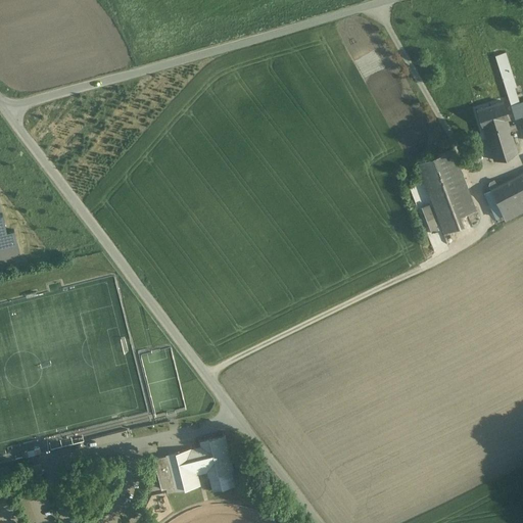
[(516,86),(505,50),(494,54),(515,115),(522,113),(522,100),(519,102),(514,86),(516,86)]
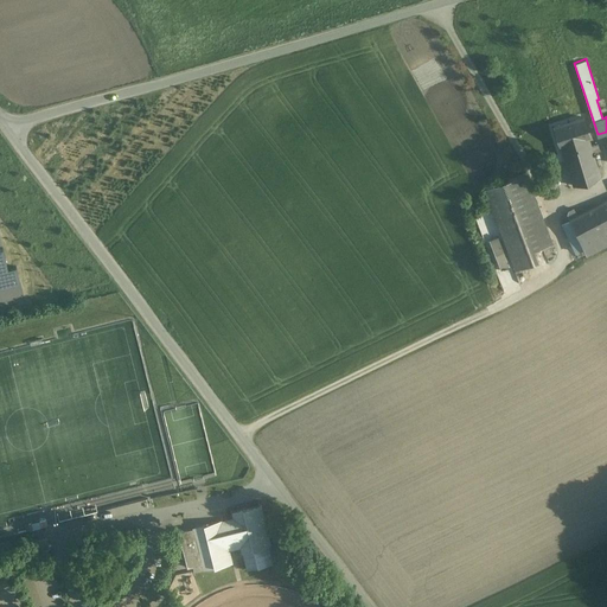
[(583,116),(554,125),(560,144),(561,144),(588,135),(589,135),(583,116)]
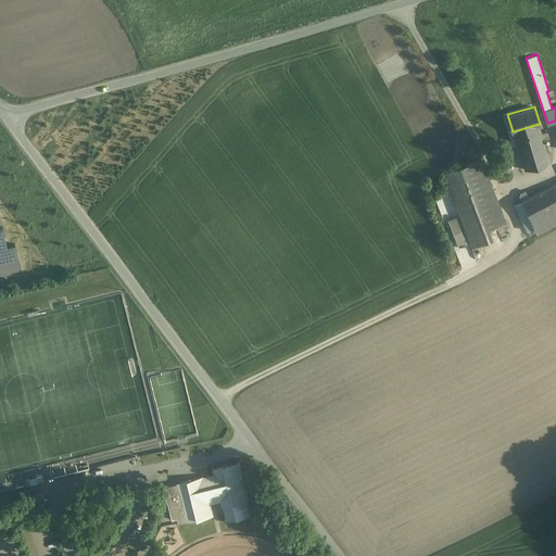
[(539,124),(514,131),(525,169),(550,162),(543,139),(541,133),(539,124)]
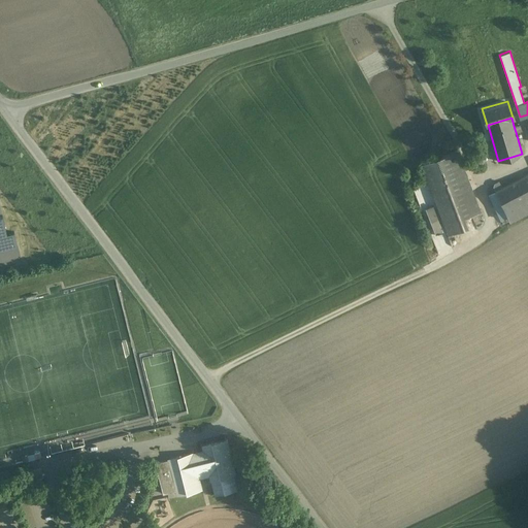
[(457,151),(423,163),(449,232),(467,226),(463,216),(472,212),(480,209),(457,151)]
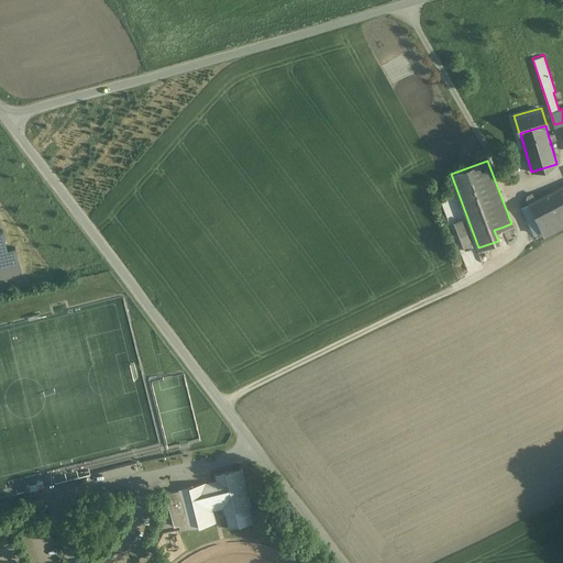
[(562,185),(543,195),(553,214),(562,209),(562,185)]
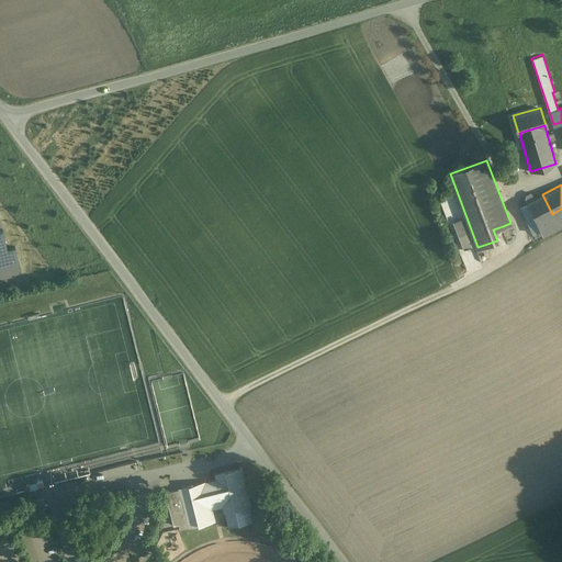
[(542,194),(528,202),(537,222),(552,214),(542,194)]
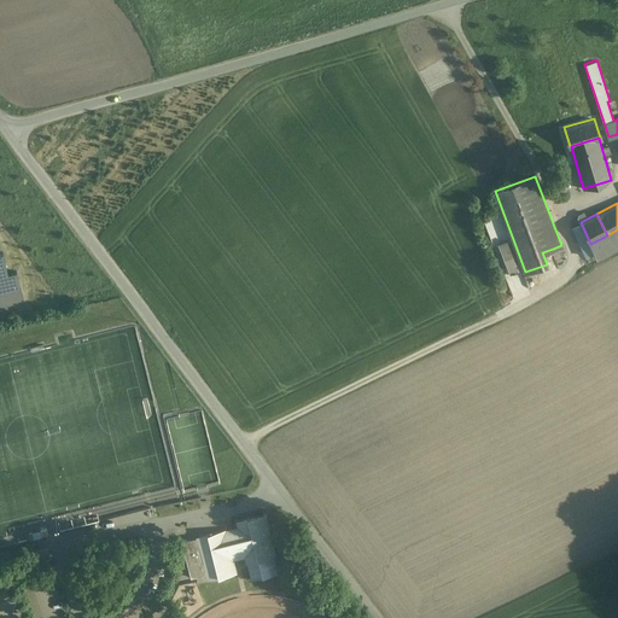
[(617,229),(607,235),(590,244),(594,252),(595,256),(617,244),(617,229)]
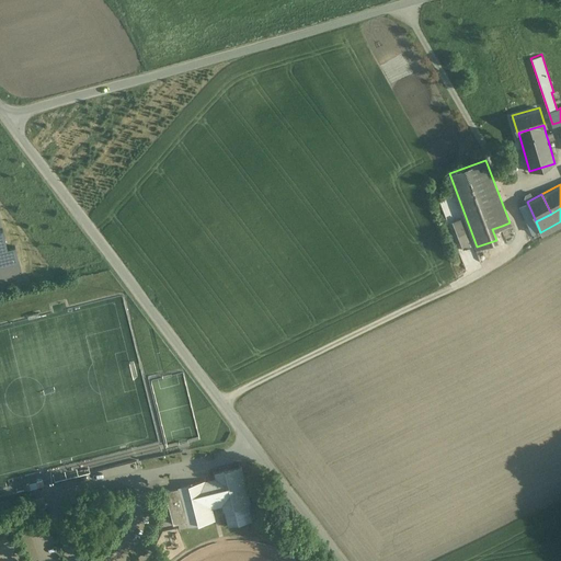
[(3,230),(0,230),(0,266),(19,262),(15,247),(8,249),(3,230)]
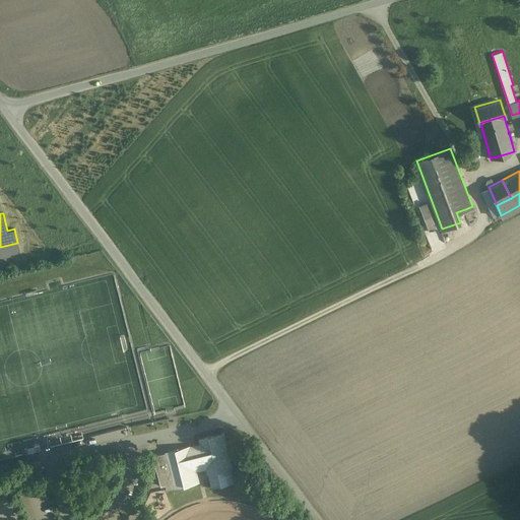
[(189,446),(166,452),(175,486),(198,481),(196,474),(194,472),(193,473),(192,471),(195,470),(194,467),(197,466),(198,469),(206,467),(207,472),(231,467),(222,434),(199,439),(201,444),(193,446),(193,448),(190,449),(189,446)]
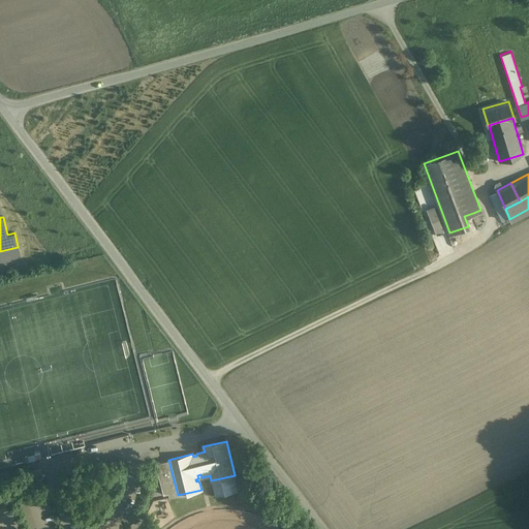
[(165,461),(155,463),(163,494),(174,492),(165,461)]
